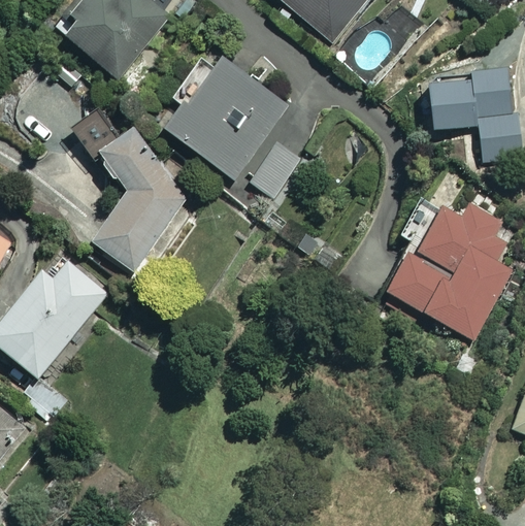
[(121,79),(161,28),(125,0),(70,0),(63,9),(76,19),(64,35),(121,79)]
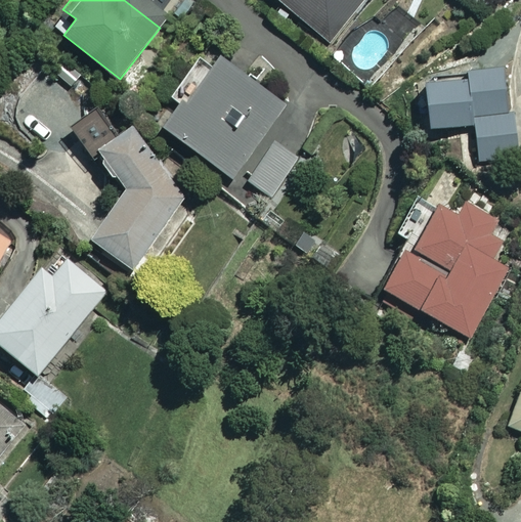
[(279,0),(336,44),(370,0),(279,0)]
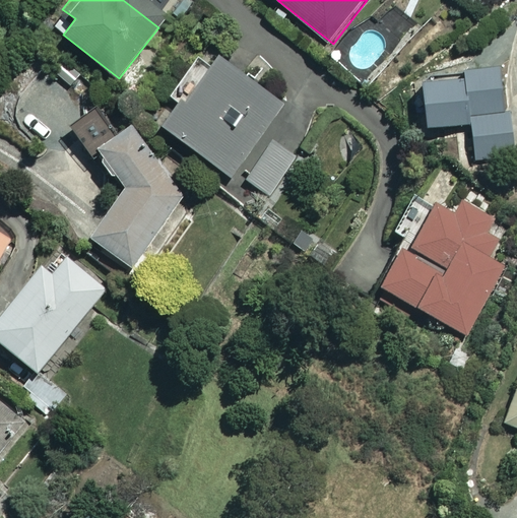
[(424,25),(399,5),(380,27),(404,49),(424,25)]
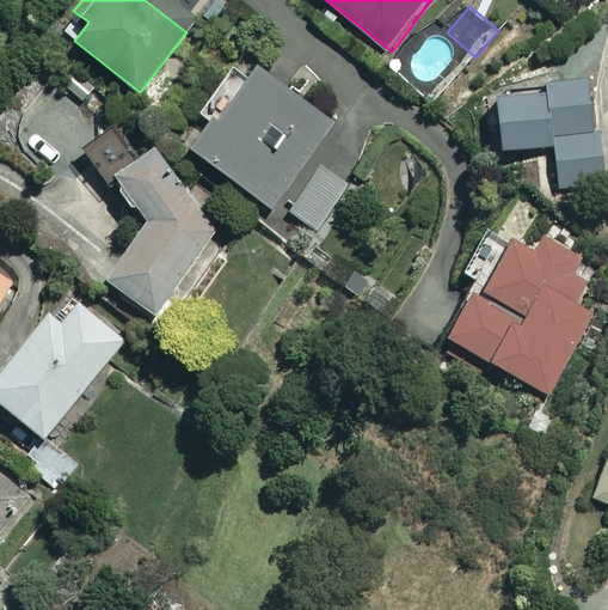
[(384,156),(255,65),(240,84),(226,74),(178,142),(274,209),(265,221),(278,230),(293,209),(320,230),(360,174),(367,178),(384,156)]
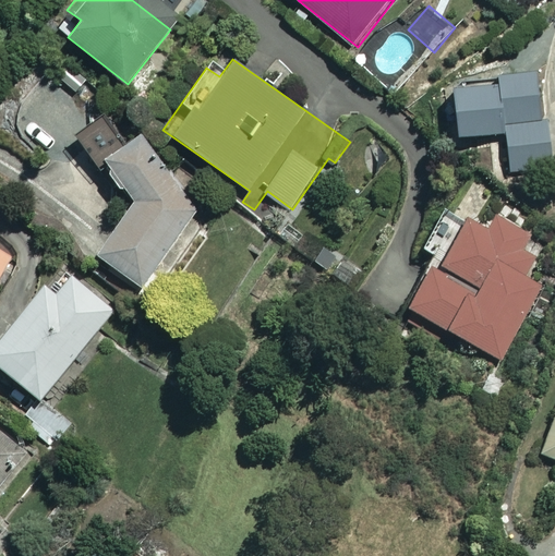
[(510,171),(553,166),(542,74),(449,85),(456,137),(506,131),(510,171)]
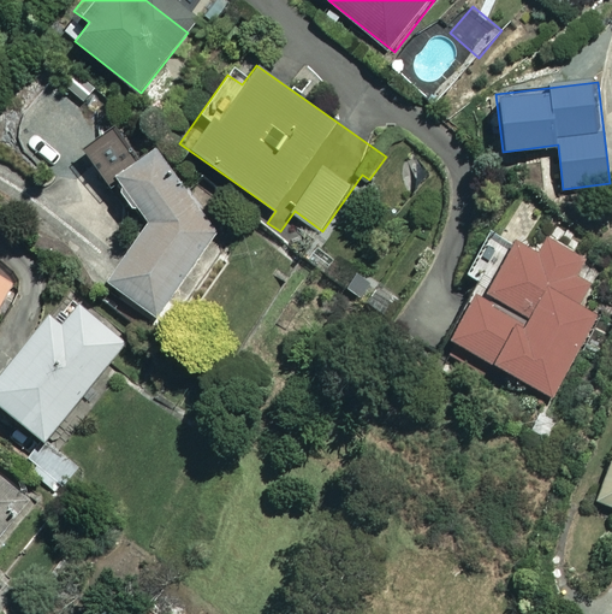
[(233,219),(141,117),(79,151),(147,225),(106,277),(155,318),(233,219)]
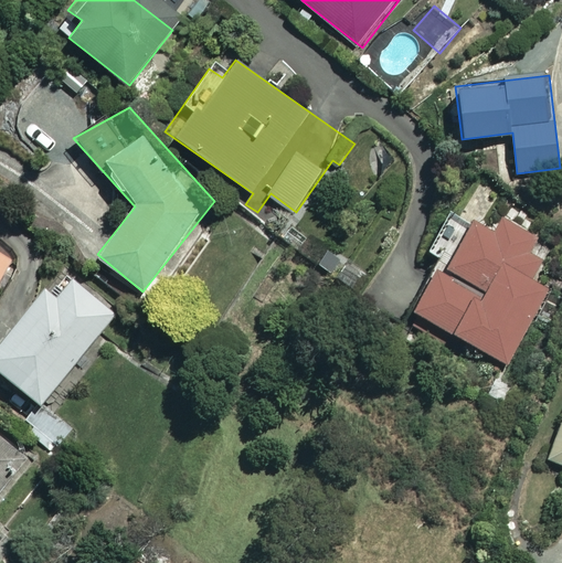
[(561,246),(498,214),(490,230),(451,209),(430,251),(438,255),(409,314),(513,368),(561,272),(561,246)]
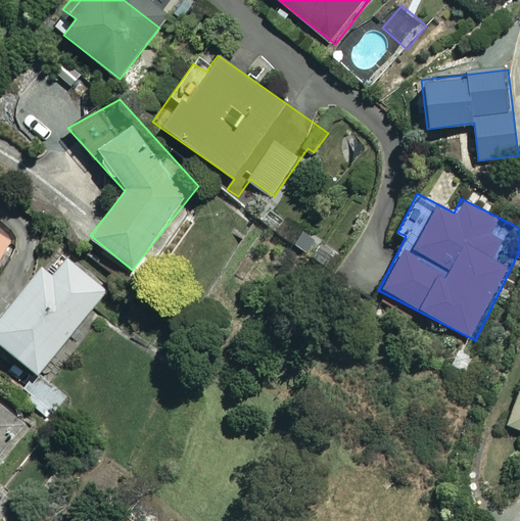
[(0,257),(10,241),(0,235),(0,257)]
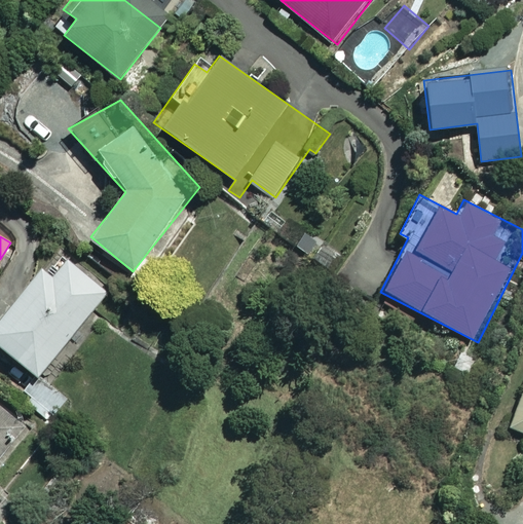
[(108,291),(67,258),(51,277),(40,269),(0,317),(0,346),(37,377),(108,291)]
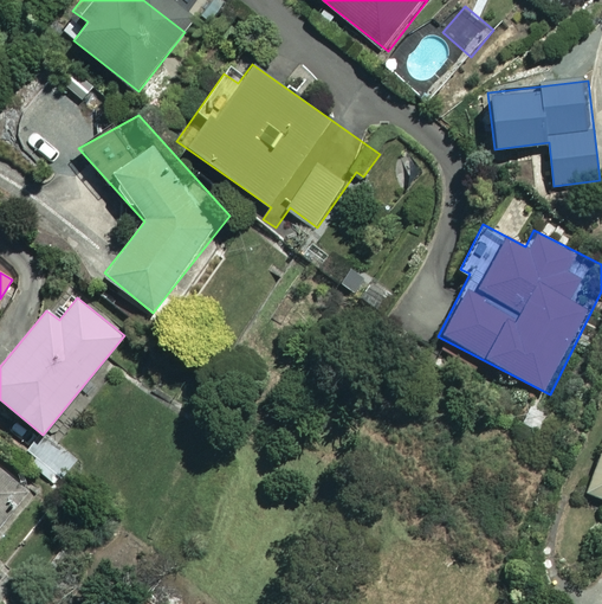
[(601,457),(589,490),(601,495),(601,457)]
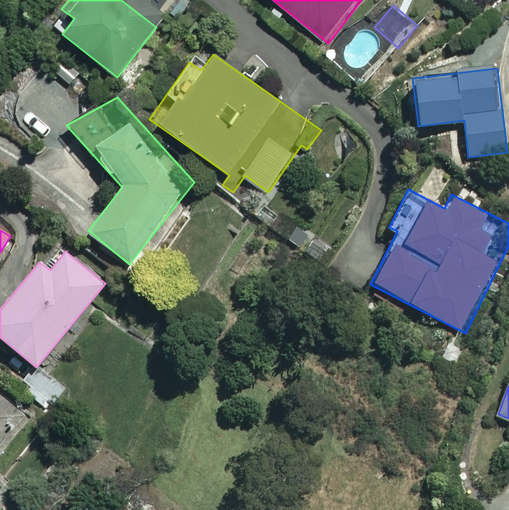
[(0,448),(26,418),(0,394),(0,448)]
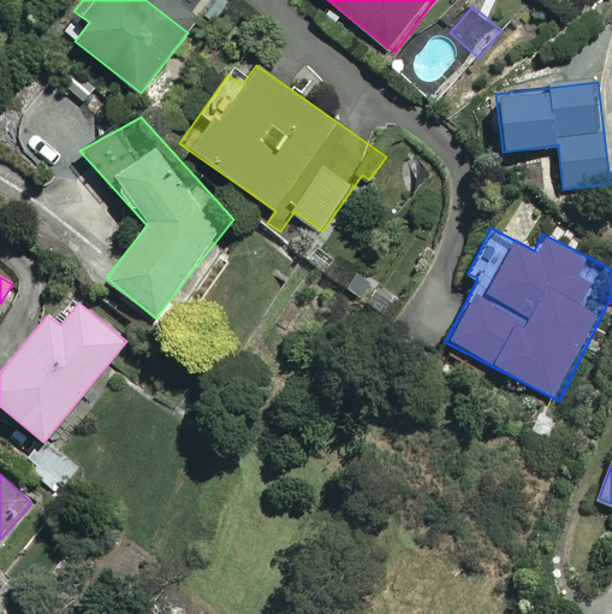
All buildings are outlined.
